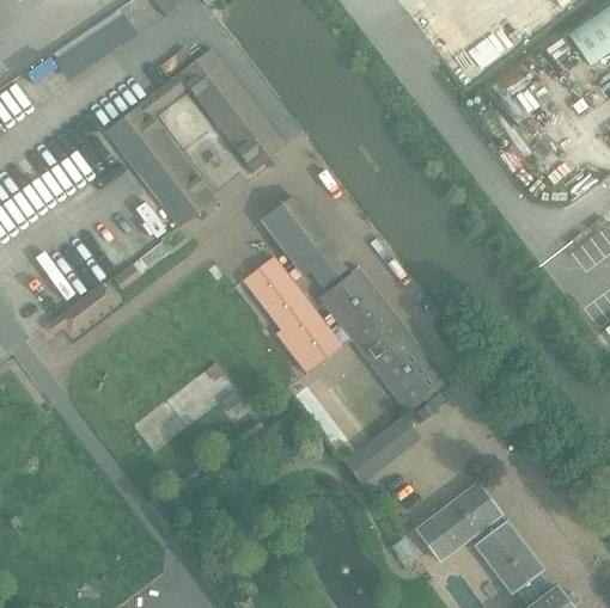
[(177,5),(174,0),(158,0),(154,2),(163,14),(177,5)]
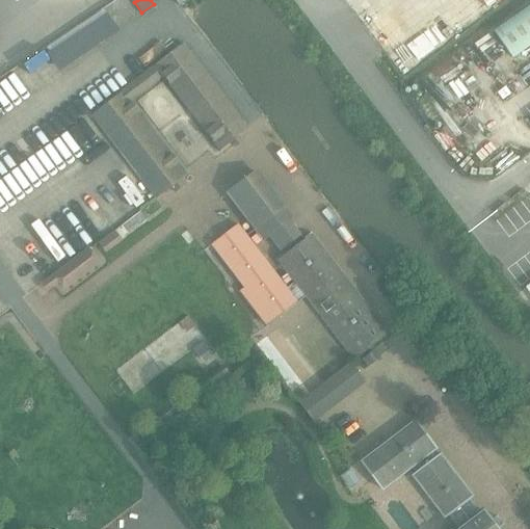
[(122,90),(93,113),(155,195),(168,185),(177,178),(121,103),(125,100),(161,72),(218,147),(230,138),(234,135),(245,127),(181,43),(121,88),(122,90)]
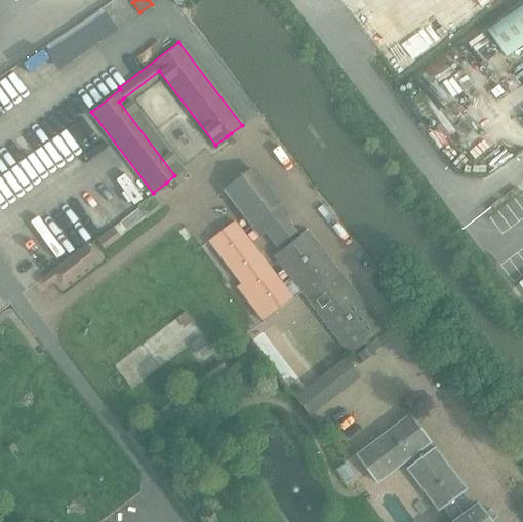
[(251,168),(225,189),(250,223),(277,202),(251,168)]
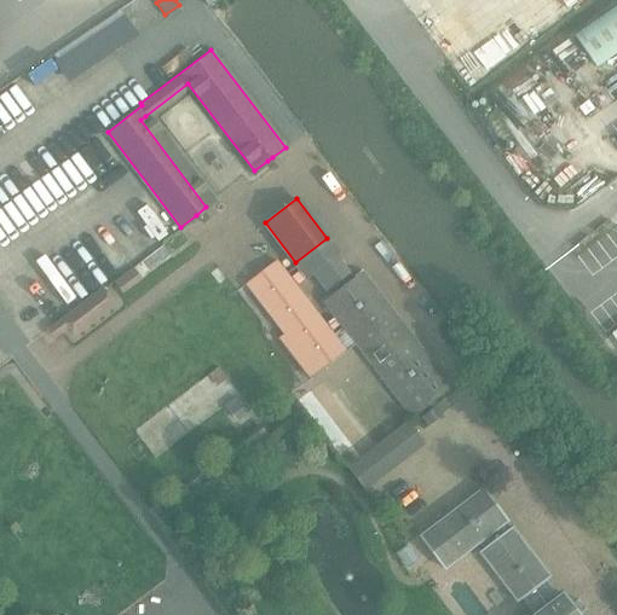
[(345,348),(341,342),(276,261),(246,283),(284,332),(280,336),(310,375),(345,348)]
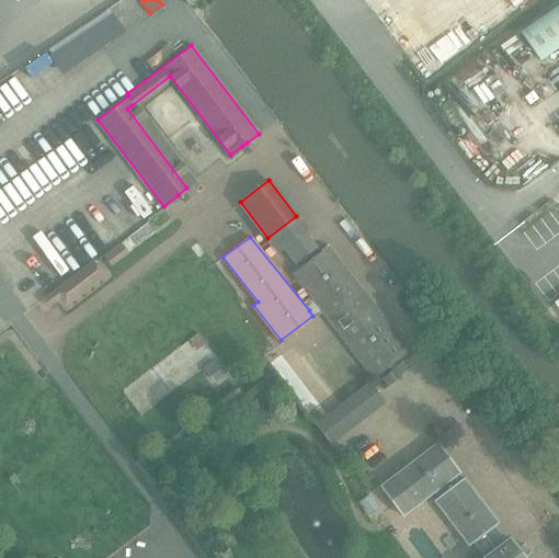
[(117,242),(100,255),(107,266),(125,252),(117,242)]
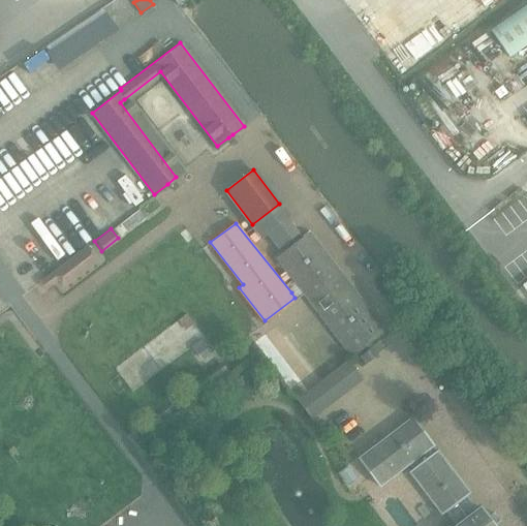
[(317,309),(351,352),(385,327),(383,325),(382,326),(311,234),(312,233),(311,230),(276,258),(278,259),(279,258),(317,309)]
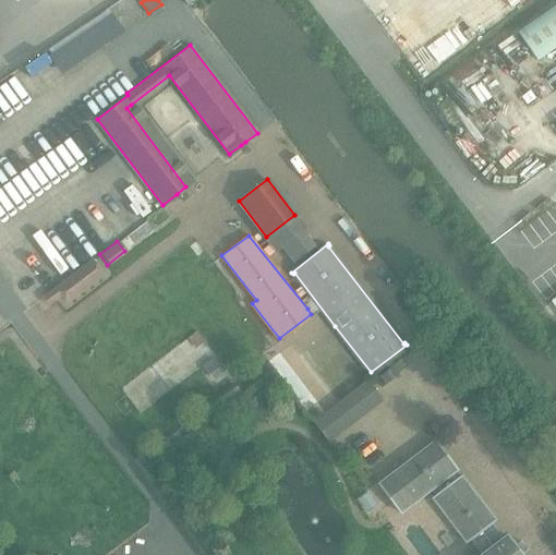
[(92,256),(40,296),(47,304),(60,294),(67,303),(105,274),(92,256)]
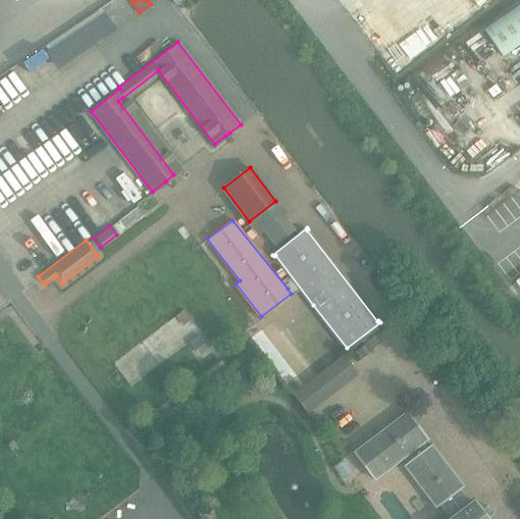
[(267,322),(251,334),(257,343),(293,390),(309,377),(267,322)]
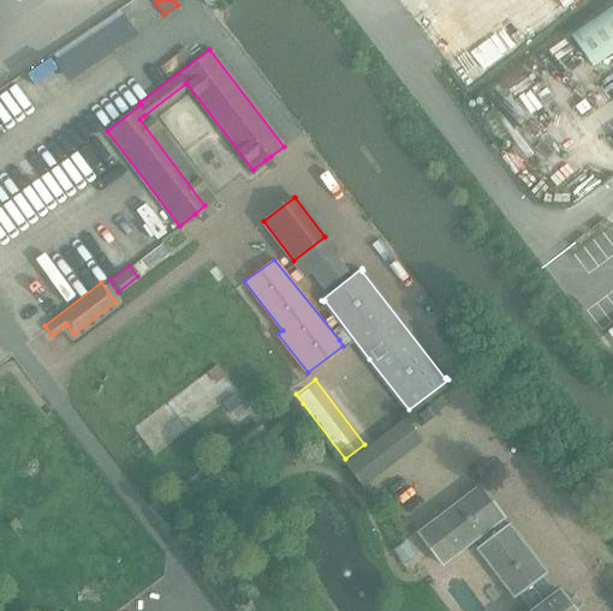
[(244,408),(236,396),(226,403),(234,415),(244,408)]
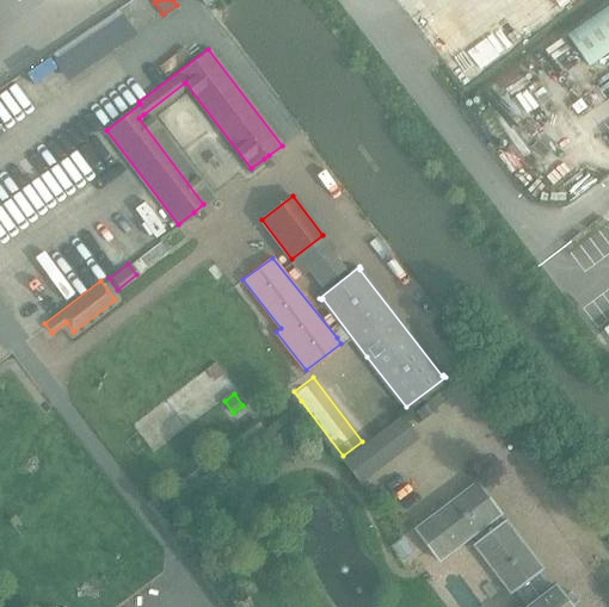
[(571,606),(563,595),(554,584),(549,588),(536,570),(541,567),(504,519),(499,522),(494,516),(499,513),(474,481),(413,527),(437,559),(472,533),(477,540),(473,543),(510,590),(514,588),(527,605),(523,606),(571,606)]
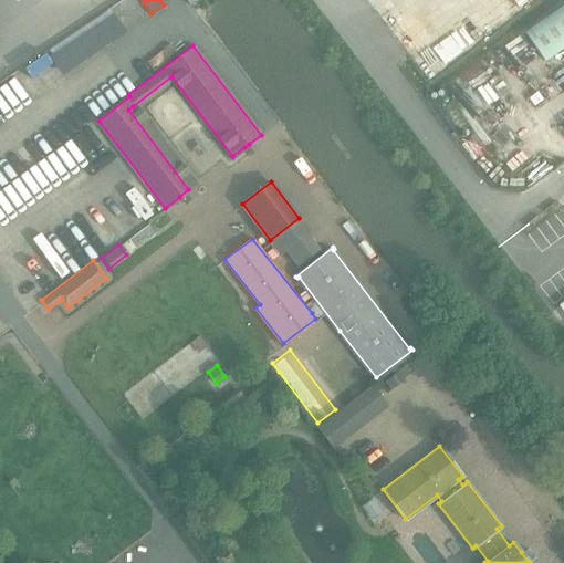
[(369,499),(363,504),(369,514),(377,508),(369,499)]
